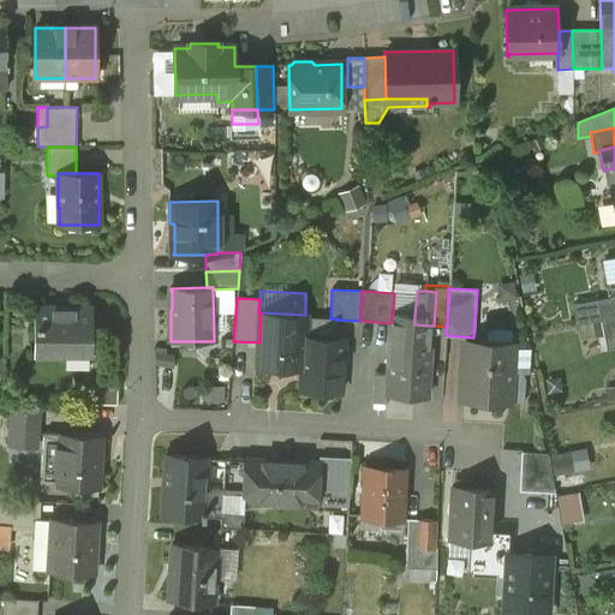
[(91,309),(35,309),(35,352),(91,353),(91,309)]
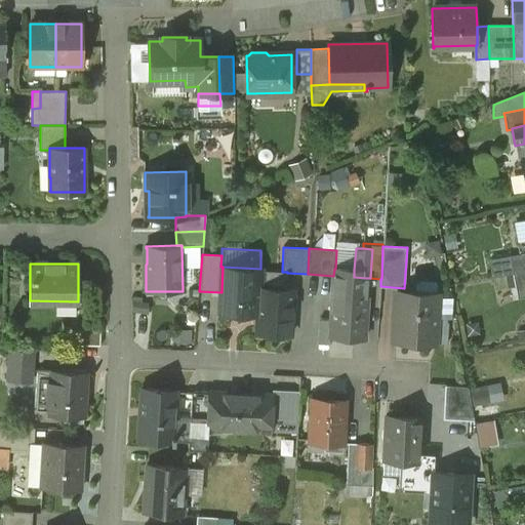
[(260,269),(223,267),(221,292),(220,312),(257,315),(258,288),(286,290),(287,273),(282,273),(282,272),(260,271),(260,269)]
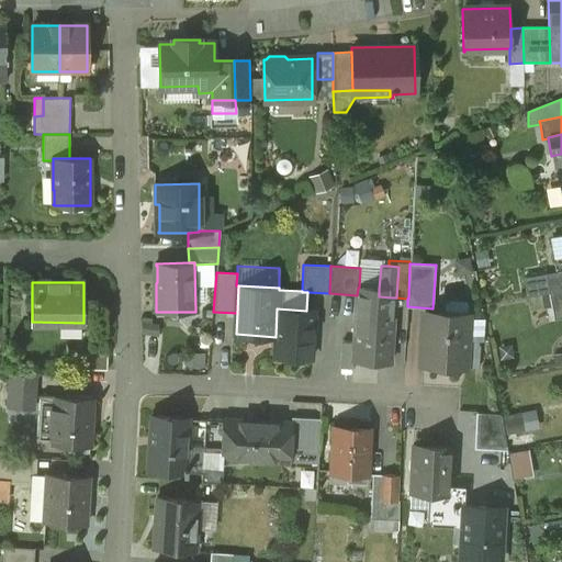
[(359,288),(358,288),(357,295),(355,341),(353,361),(390,363),(393,317),(390,317),(392,298),(379,296),(379,289),(359,288)]
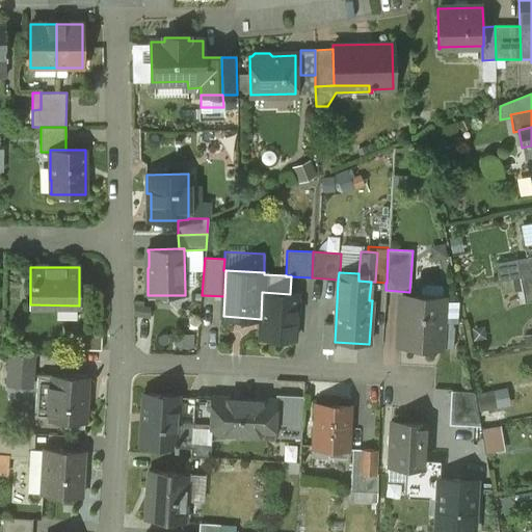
[(528,276),(521,277),(523,291),(531,290),(528,276)]
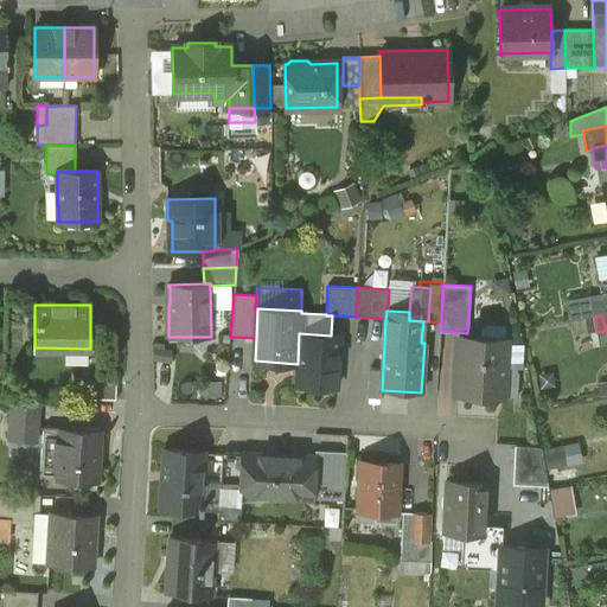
[(331,336),(299,333),(298,364),(296,384),(337,388),(339,336),(331,336)]
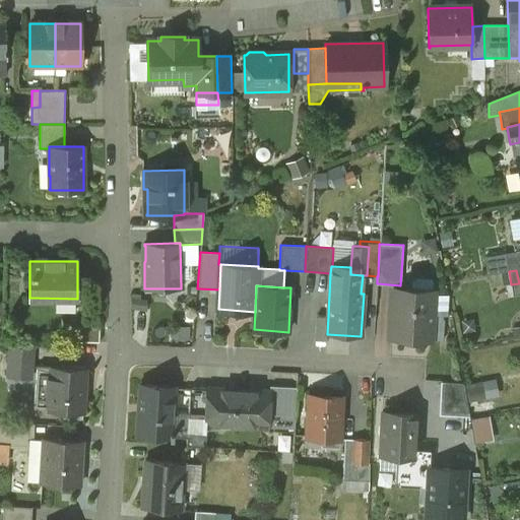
[(433,291),(393,289),(390,338),(430,340),(432,315),(433,291)]
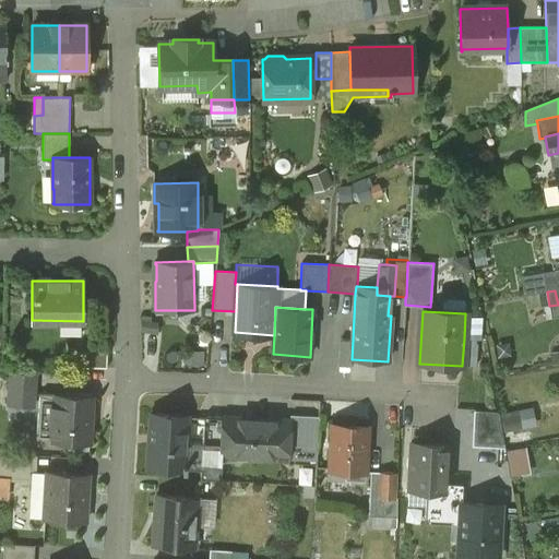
[(464,339),(462,366),(476,367),(477,340),(464,339)]
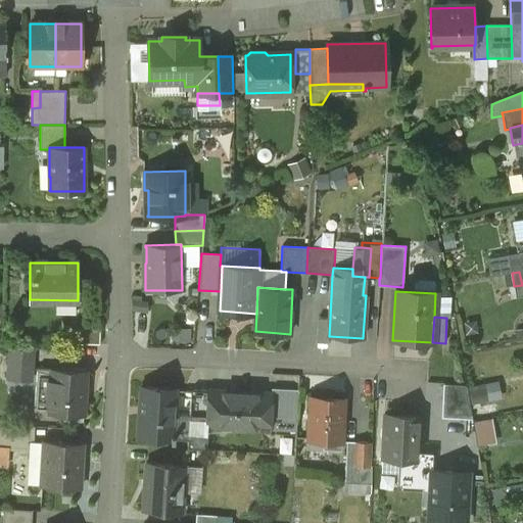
[(328,342),(329,336),(330,318),(317,318),(316,342),(328,342)]
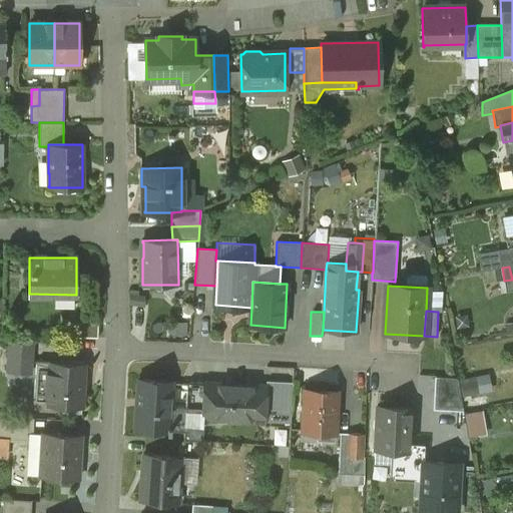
[(99,324),(74,322),(73,338),(98,339),(99,324)]
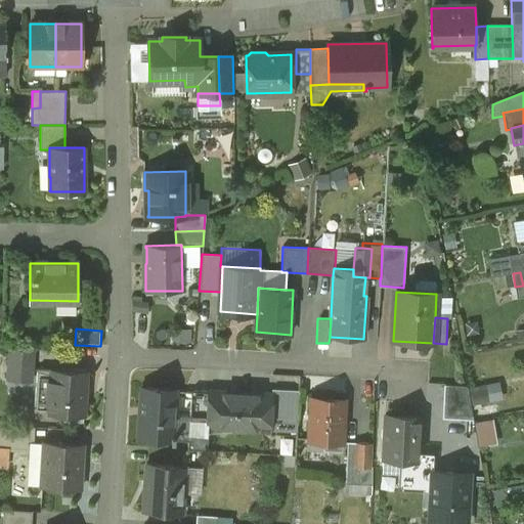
[(33,351),(10,350),(8,381),(31,382),(33,351)]
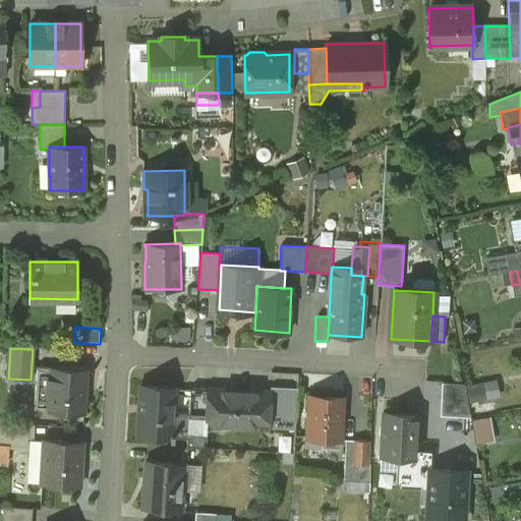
[(87,369),(50,367),(49,388),(36,387),(35,410),(48,411),(64,412),(64,416),(81,417),(81,413),(83,413),(87,369)]
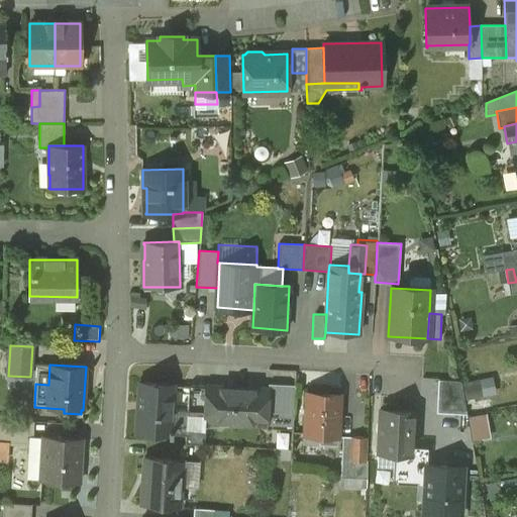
[(49,365),(36,365),(35,384),(48,385),(49,365)]
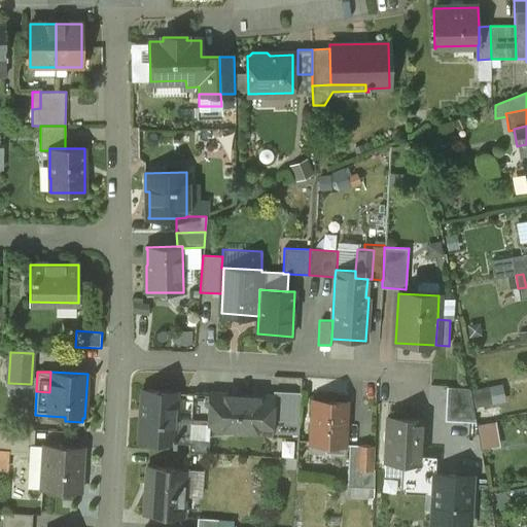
[(472,387),(473,405),(505,401),(504,384),(472,387)]
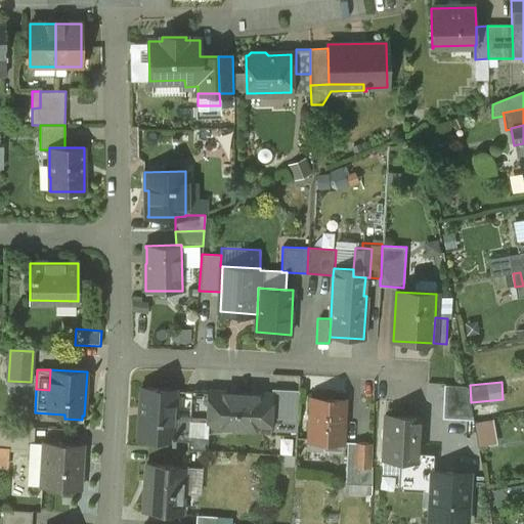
[(467,387),(444,385),(442,418),(459,419),(459,420),(467,421),(473,421),(467,387)]
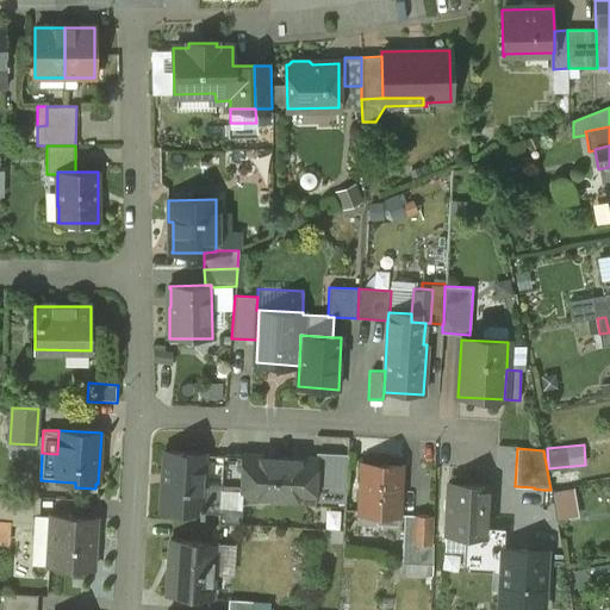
[(205,454),(166,450),(161,509),(200,512),(199,514),(203,515),(203,512),(219,514),(219,523),(241,524),(243,505),(222,504),(223,486),(222,486),(203,485),(204,456),(205,454)]
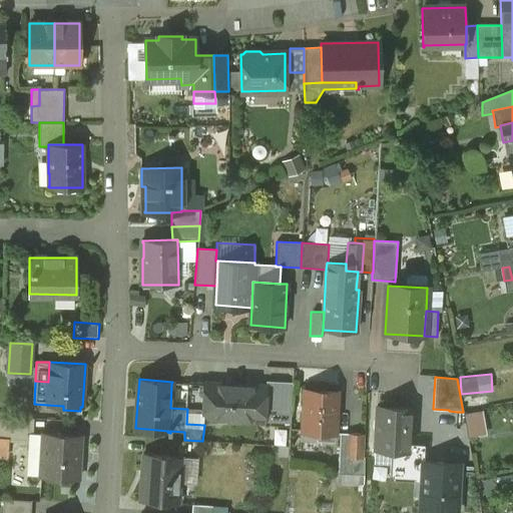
[(267,387),(188,383),(186,409),(187,409),(186,424),(204,425),(204,419),(265,422),(267,387)]
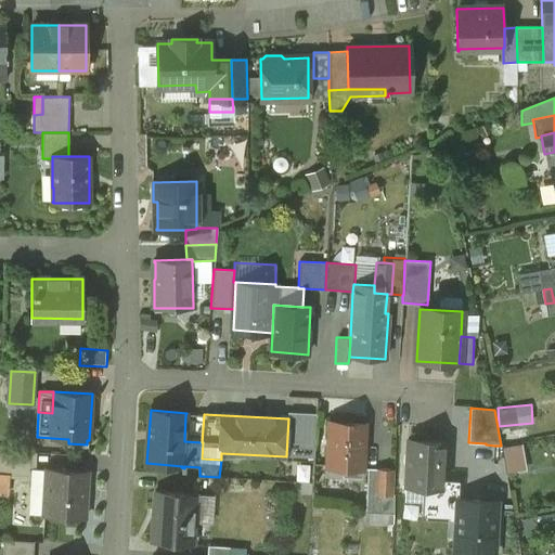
[(365,424),(328,422),(326,466),(343,467),(343,476),(361,476),(361,468),(363,468),(365,424)]
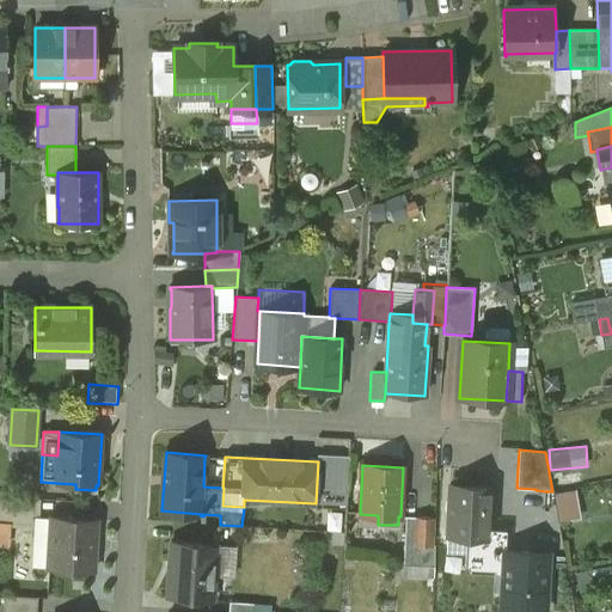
[(490,487),(450,484),(447,537),(466,538),(466,554),(465,571),(503,574),(505,551),(506,530),(488,530),(490,487)]
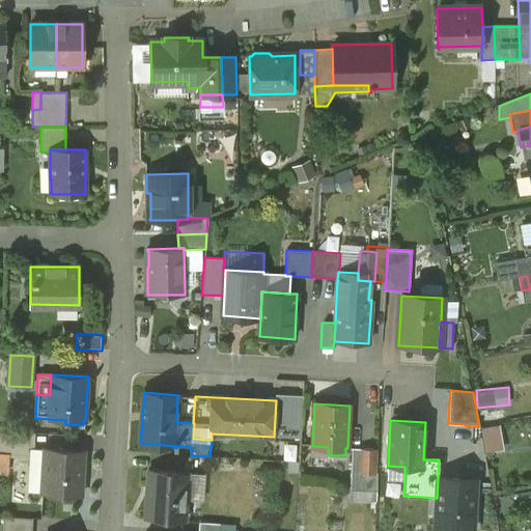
[(499,424),(480,428),(484,453),(504,449),(499,424)]
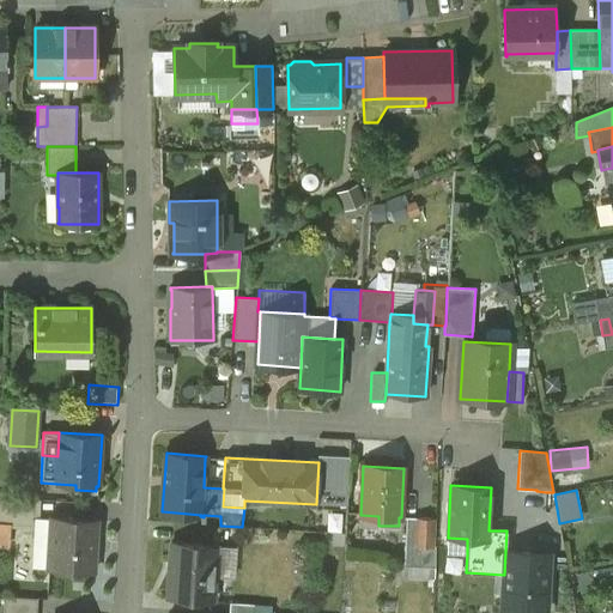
[(40,499),(0,497),(0,525),(10,526),(18,527),(19,517),(38,519),(40,499)]
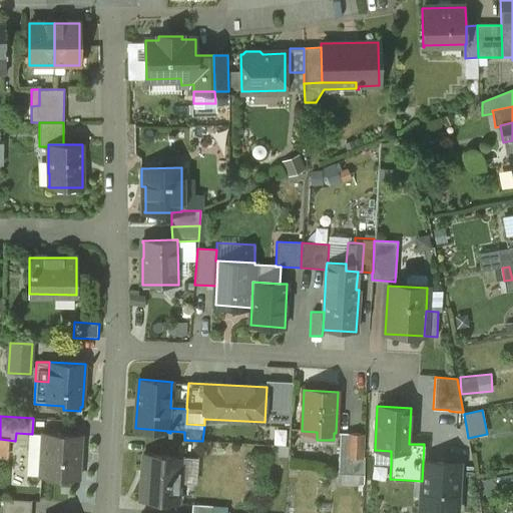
[(16,433),(15,441),(28,441),(26,475),(41,475),(44,435),(32,434),(16,433)]
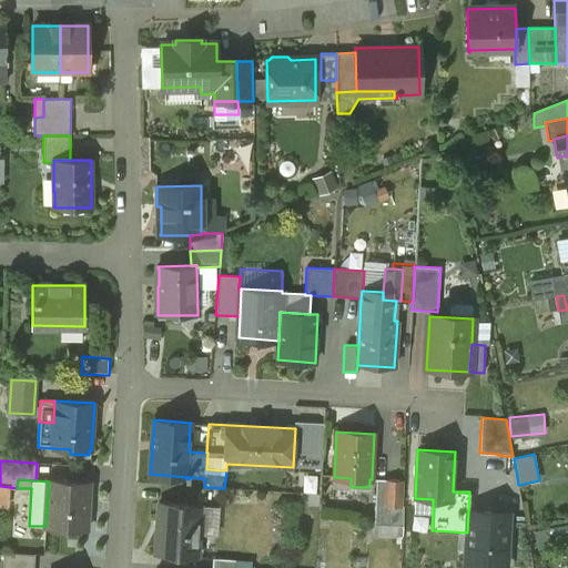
[(89,483),(49,479),(49,482),(46,526),(46,528),(87,530),(89,483)]
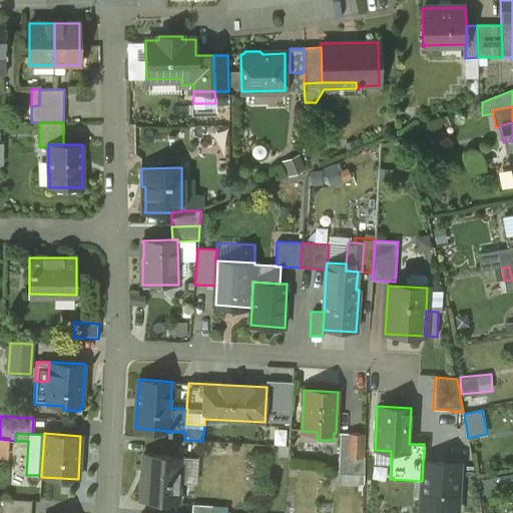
[(363,434),(340,433),(339,457),(362,458),(362,457),(363,434)]
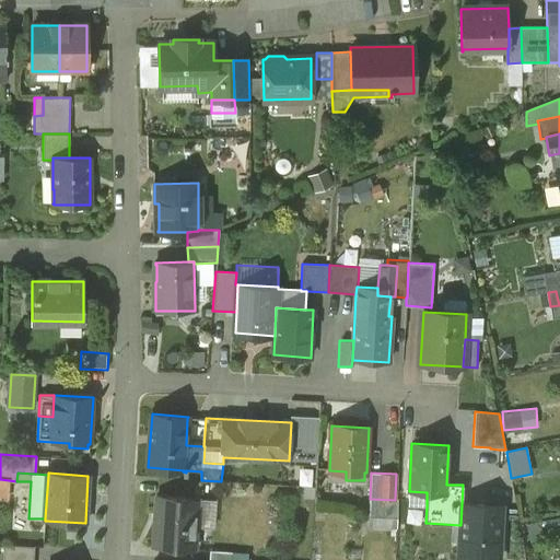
[(9,480),(0,479),(0,498),(8,499),(9,480)]
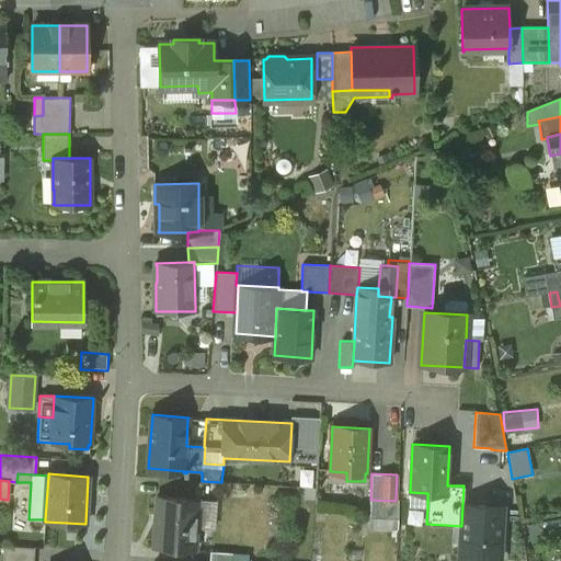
[(410,492),(409,507),(427,507),(427,493),(410,492)]
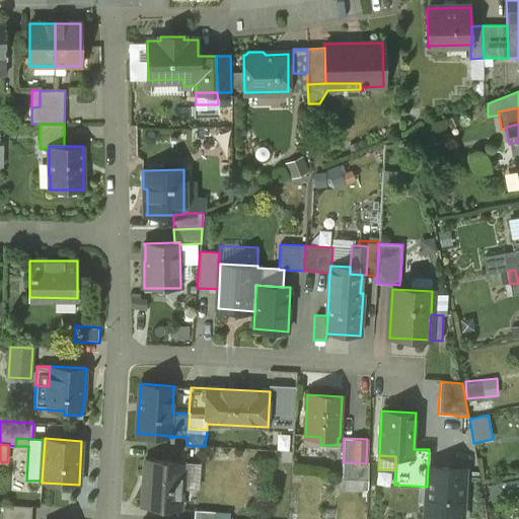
[(183,461),(145,459),(144,477),(145,477),(143,507),(179,509),(183,461)]
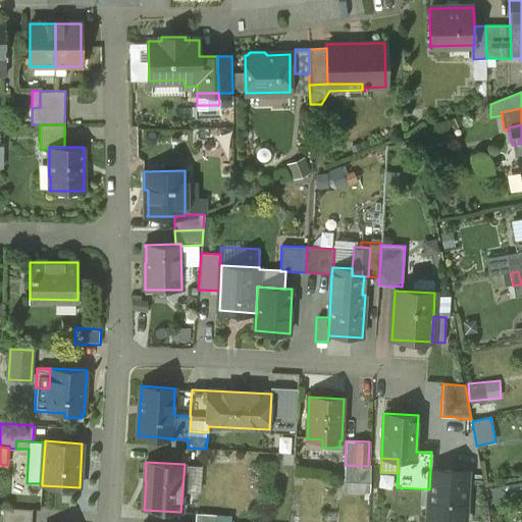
[(368,466),(345,465),(345,482),(355,483),(354,492),(364,493),(364,491),(370,491),(371,465),(368,465),(368,466)]
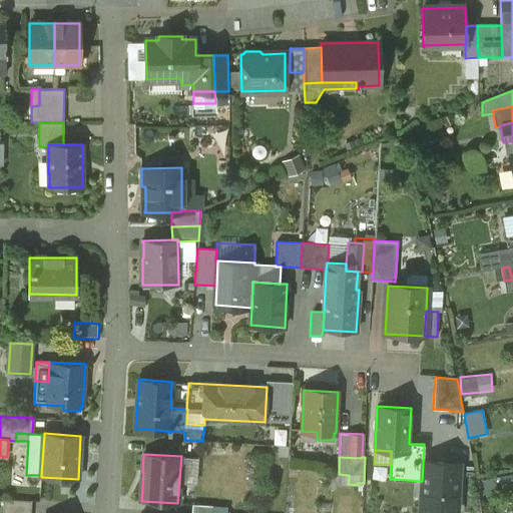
[(456,512),(459,464),(423,462),(422,481),(420,512),(445,512),(456,512)]
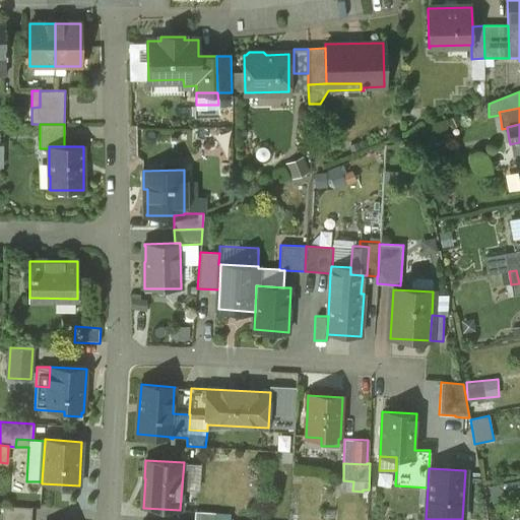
[(352,491),(353,481),(343,480),(342,491),(352,491)]
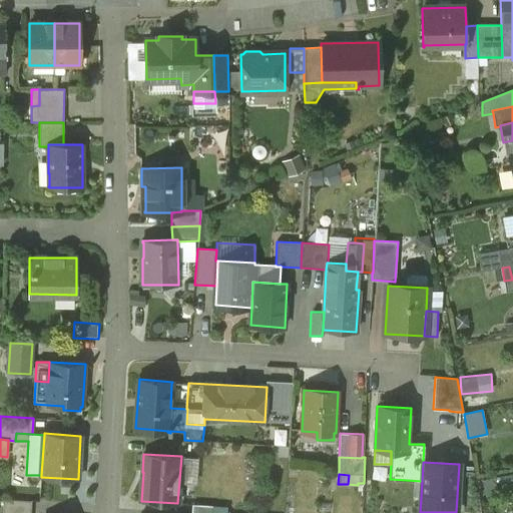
[(31,512),(32,501),(4,499),(3,512),(31,512)]
